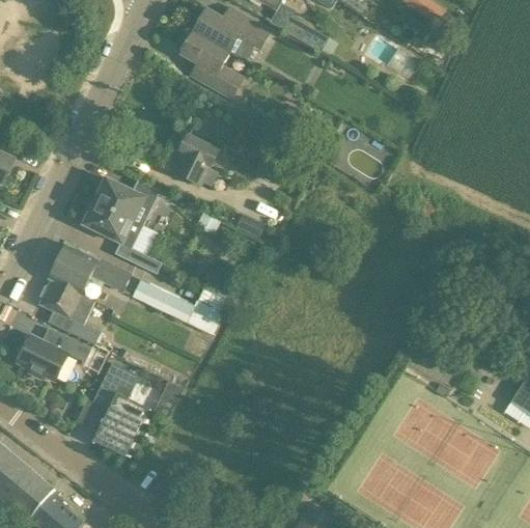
[(257,0),(275,9),(280,0),(257,0)]
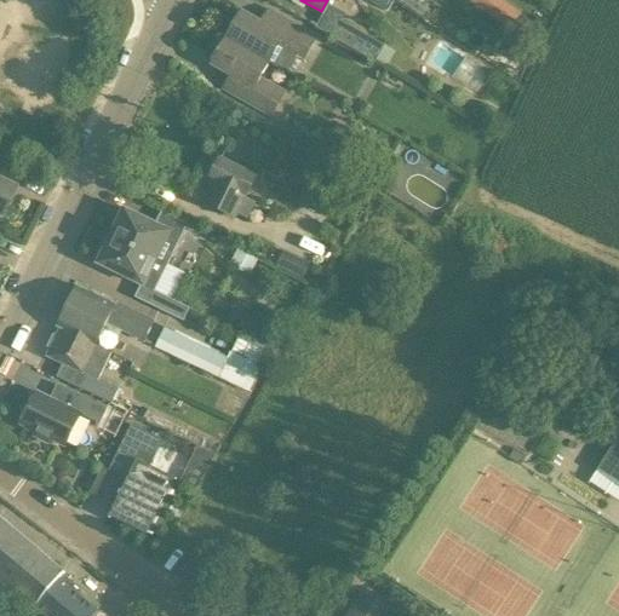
[(519,12),(502,0),(469,0),(508,27),(519,12)]
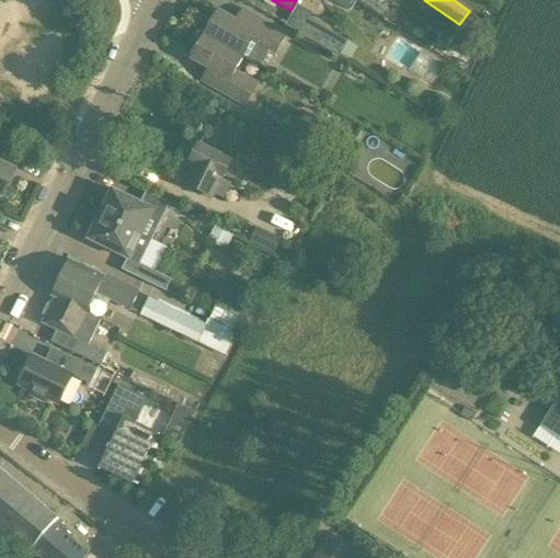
[(266,48),(273,52),(284,31),(256,15),(250,27),(218,9),(205,33),(242,54),(258,63),(266,48)]
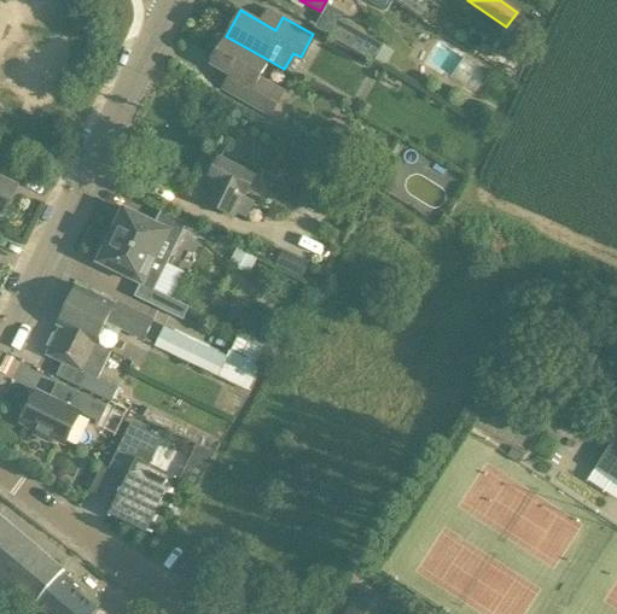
[(372,59),(382,42),(339,18),(330,35),(372,59)]
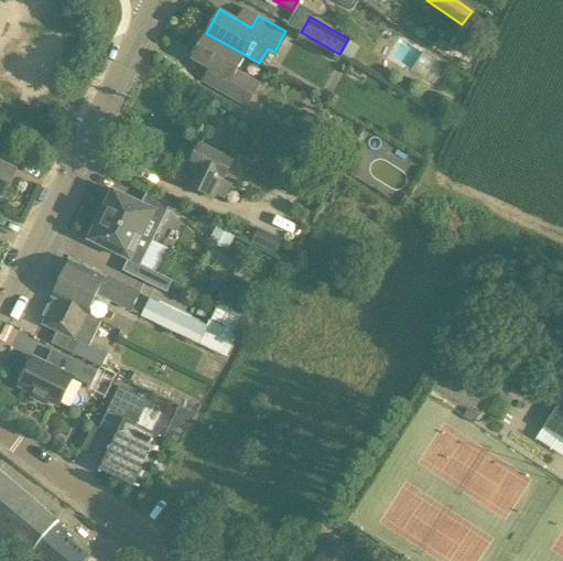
[(235,68),(244,54),(206,33),(192,56),(224,75),(216,87),(245,104),(252,90),(247,87),(251,78),(235,68)]
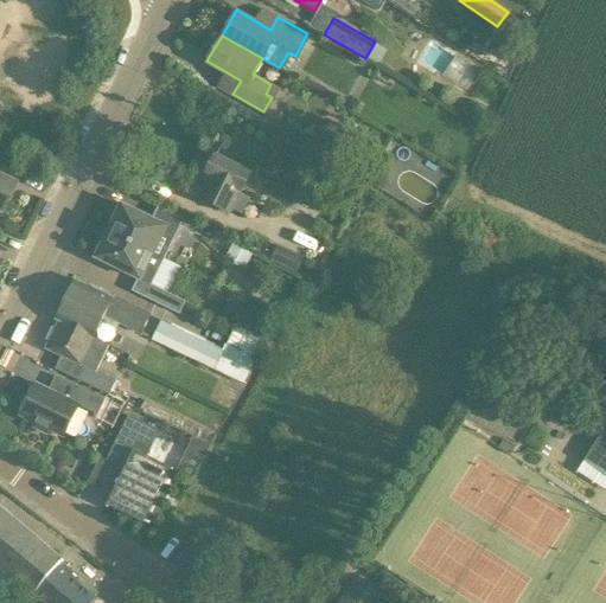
[(459,84),(472,64),(428,36),(416,57),(459,84)]
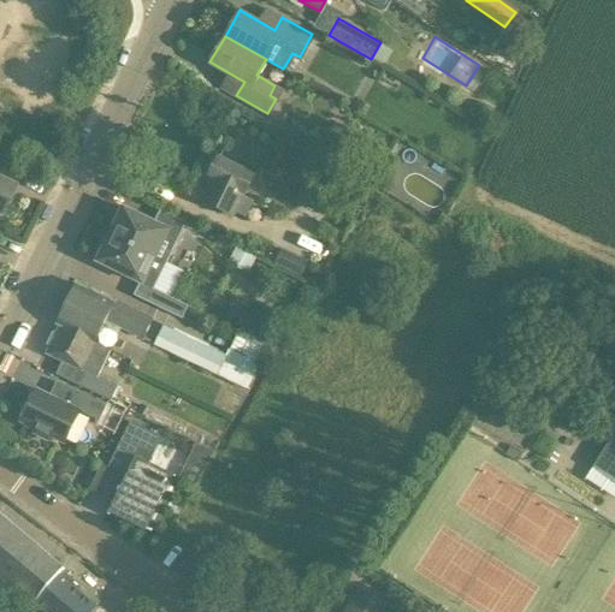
[(213,176),(201,197),(234,214),(236,209),(244,214),(252,198),(242,194),(253,173),(217,155),(208,173),(213,176)]
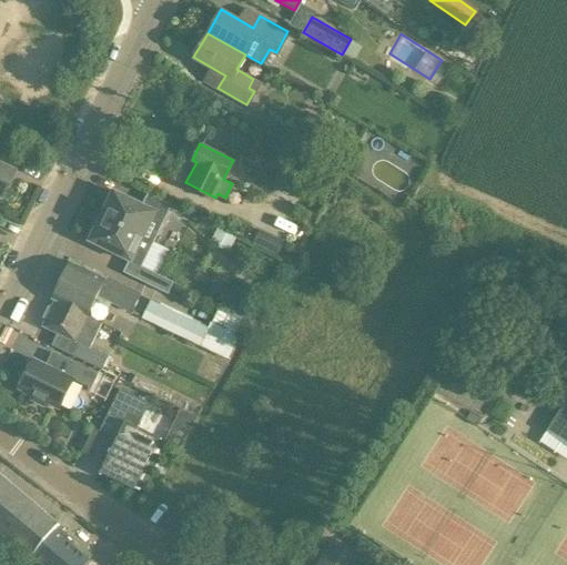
[(345,147),(345,163),(358,164),(358,148),(345,147)]
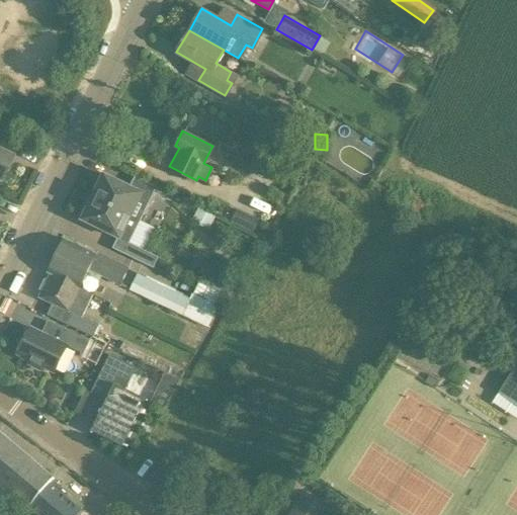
[(285,153),(264,139),(248,164),(269,178),(285,153)]
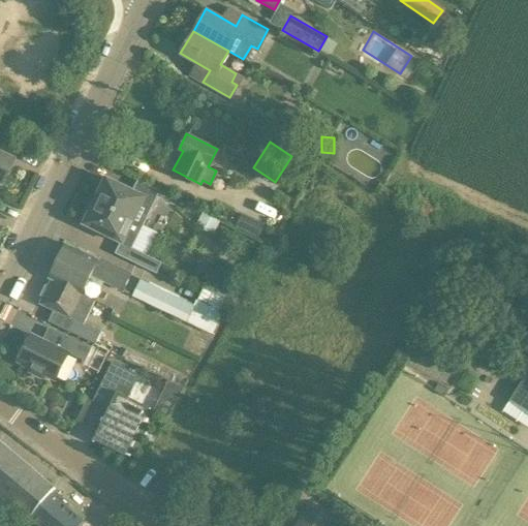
[(0,179),(10,157),(0,152),(0,179)]
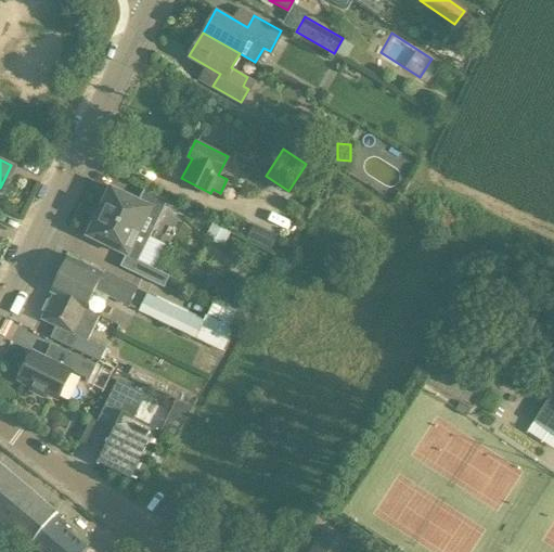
[(103,190),(94,207),(150,233),(167,199),(143,187),(138,199),(110,185),(106,192),(103,190)]
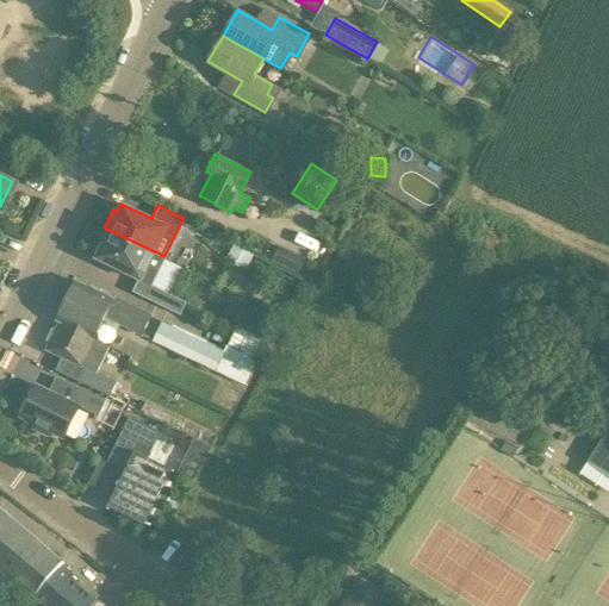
[(94,256),(150,283),(165,256),(104,227),(94,247),(99,249),(94,256)]
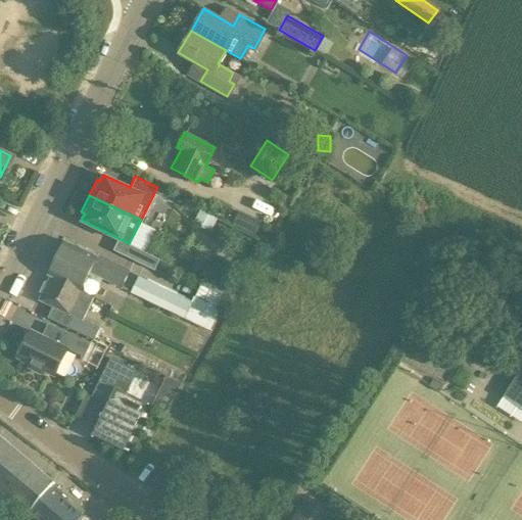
[(253,234),(261,223),(236,209),(230,221),(253,234)]
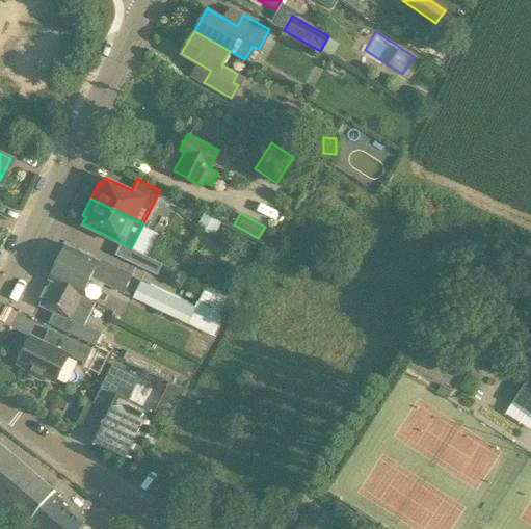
[(65,244),(49,278),(82,293),(88,280),(101,286),(103,281),(123,290),(130,274),(65,244)]
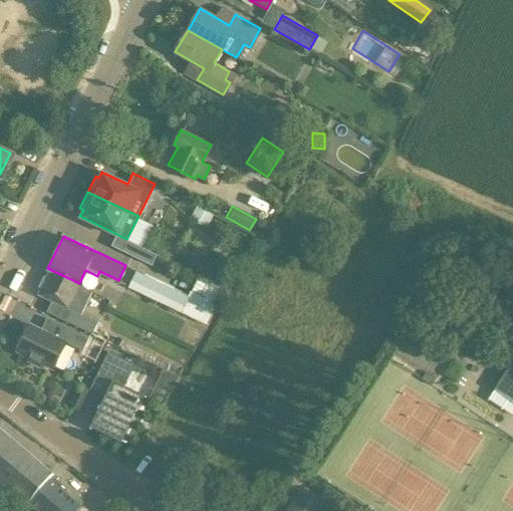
[(151,264),(156,253),(134,243),(129,253),(151,264)]
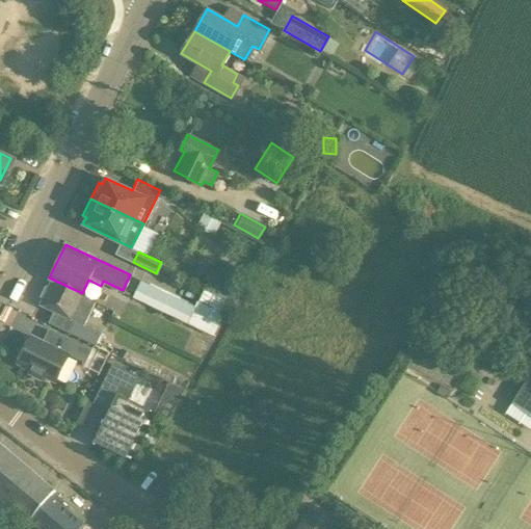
[(41,301),(40,303),(54,311),(49,323),(95,345),(101,332),(83,323),(95,301),(81,295),(81,294),(82,293),(49,278),(49,279),(51,280),(47,287),(45,286),(37,299),(41,301)]
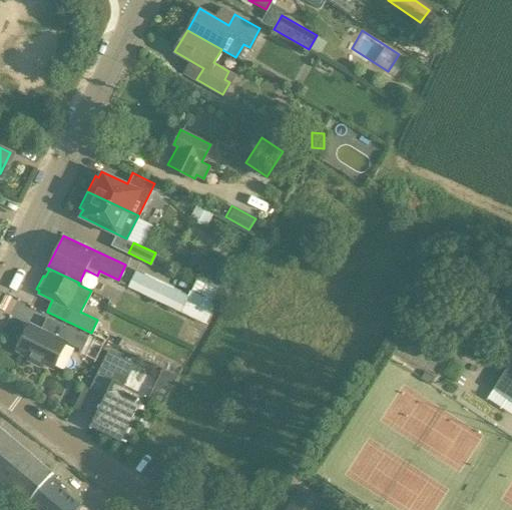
[(136,268),(128,286),(205,324),(223,286),(197,274),(187,293),(136,268)]
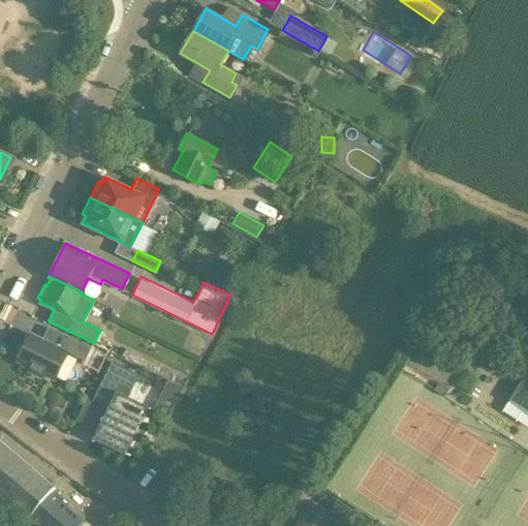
[(54,378),(67,353),(84,362),(90,348),(64,335),(58,347),(37,337),(30,333),(18,360),(30,366),(28,370),(39,376),(41,372),(54,378)]
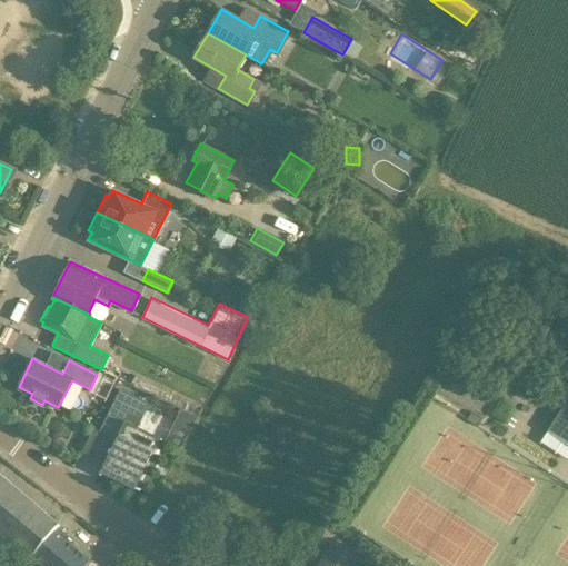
[(196,416),(199,407),(135,375),(130,384),(196,416)]
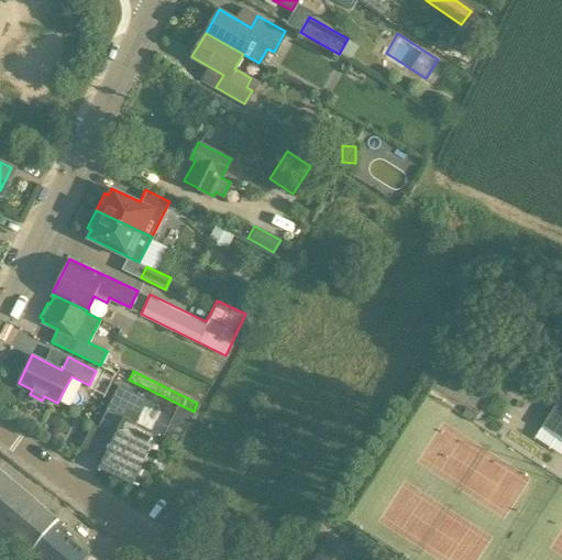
[(98,425),(114,434),(97,469),(99,469),(100,465),(108,469),(108,470),(138,484),(139,482),(135,481),(143,465),(147,467),(155,451),(151,449),(160,434),(134,421),(146,397),(118,383),(98,425)]
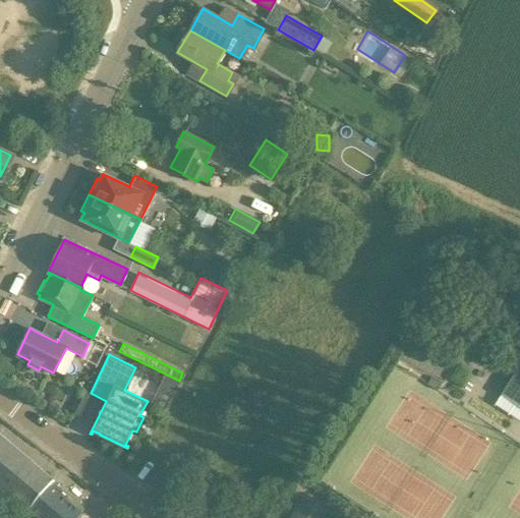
[(519,361),(509,355),(501,368),(487,359),(477,376),(519,403),(519,361)]
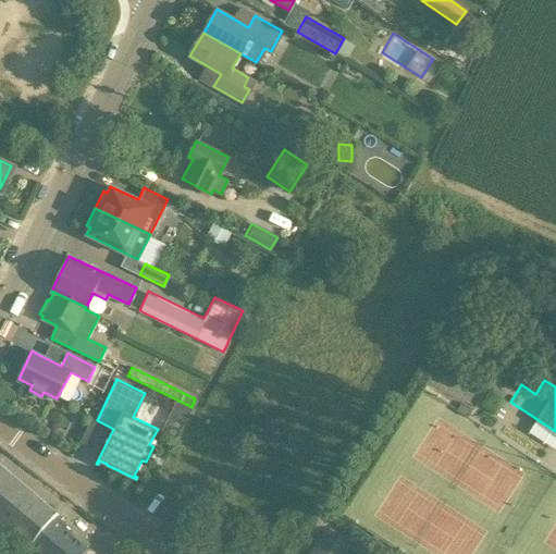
[(29,544),(41,553),(78,553),(86,545),(63,526),(65,522),(56,514),(57,513),(0,464),(0,520),(28,545),(29,544)]
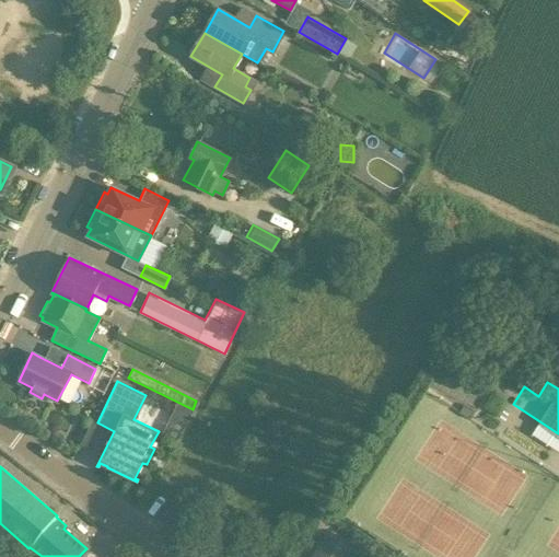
[(310,556),(347,556),(352,548),(325,532),(310,556)]
